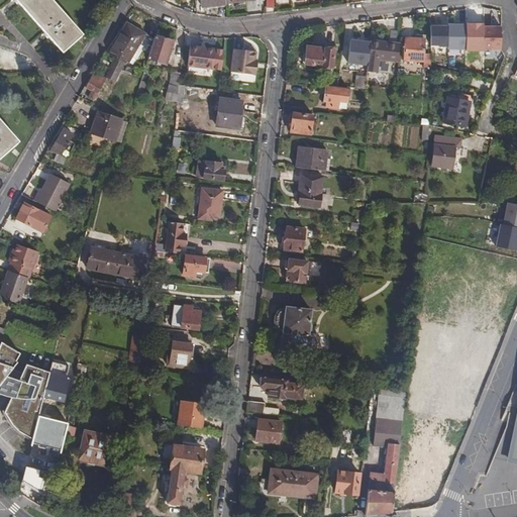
[(16,0),(63,54),(84,35),(53,0),(16,0)]
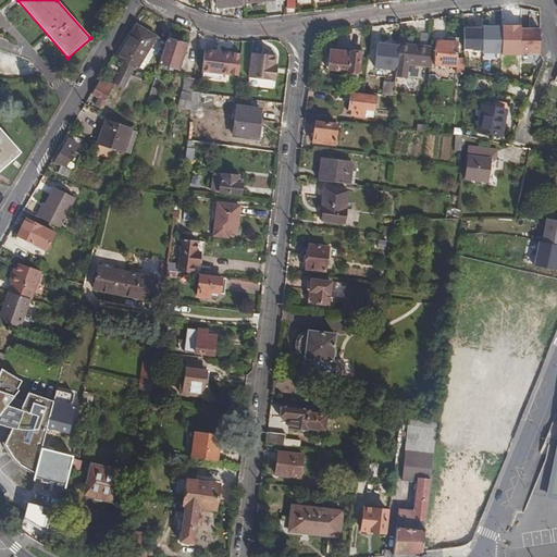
[(135,66),(147,33),(136,27),(119,60),(121,61),(124,63),(133,67),(134,69),(135,66)]
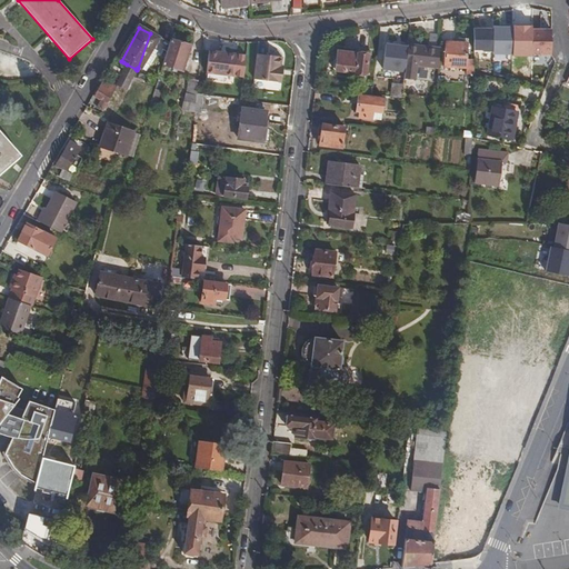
[(495,30),(493,53),(493,56),(513,57),(515,28),(506,28),(506,29),(501,29),(495,29),(495,30)]
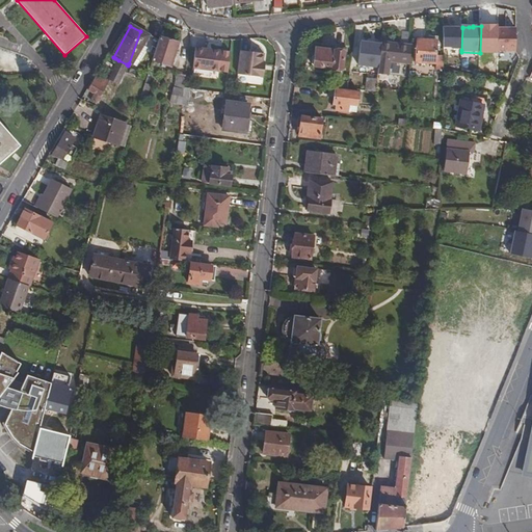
[(500,29),(500,27),(481,26),(480,53),(499,53),(499,51),(500,29)]
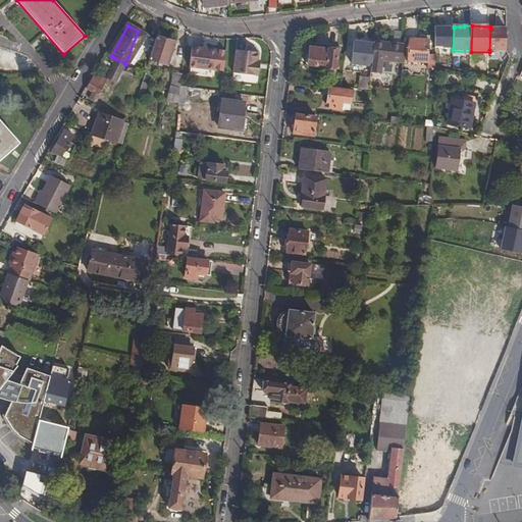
[(138,31),(126,62),(129,64),(147,32),(139,28),(138,31)]
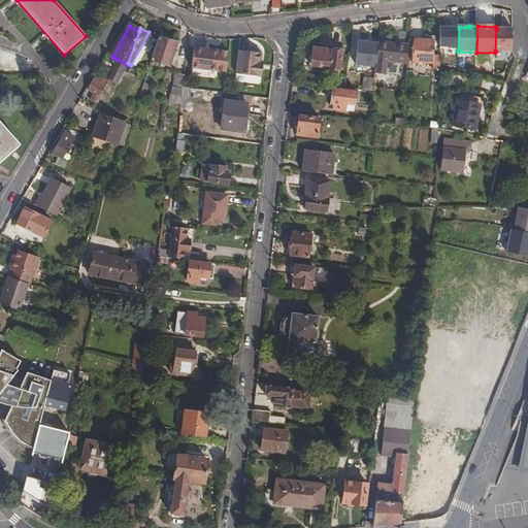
[(440,48),(458,50),(459,28),(441,28),(440,48)]
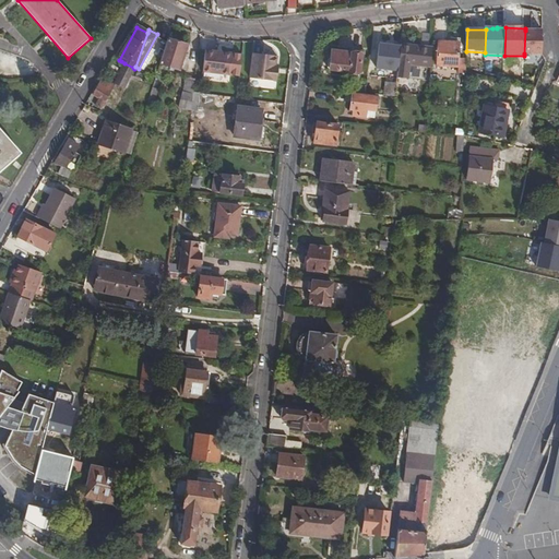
[(524,54),(543,55),(543,31),(525,31),(524,54)]
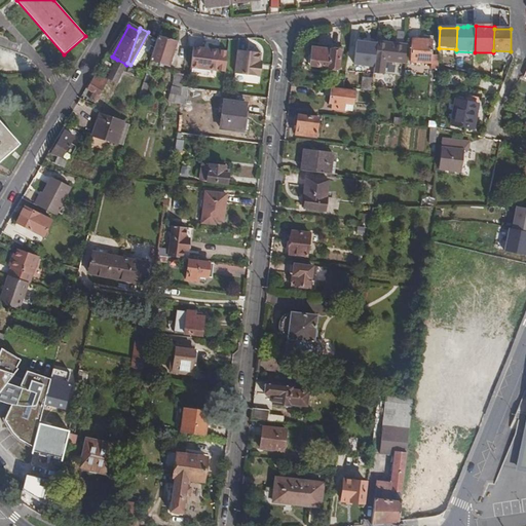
[(158,38),(152,62),(170,67),(177,43),(158,38)]
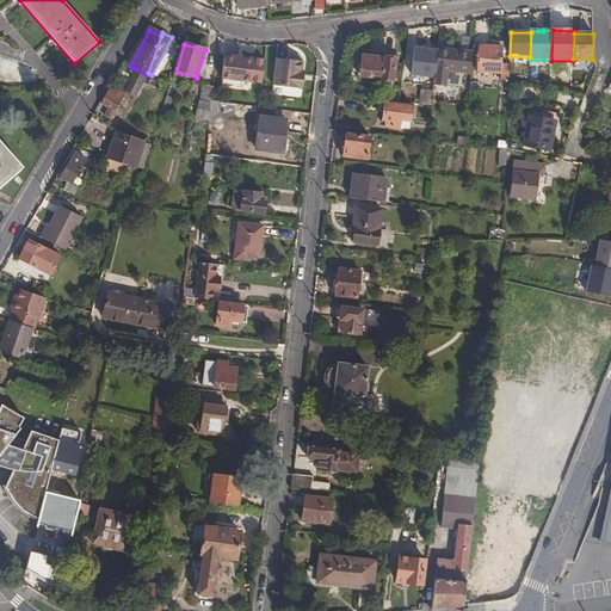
[(481,47),(479,73),(503,75),(505,48),(481,47)]
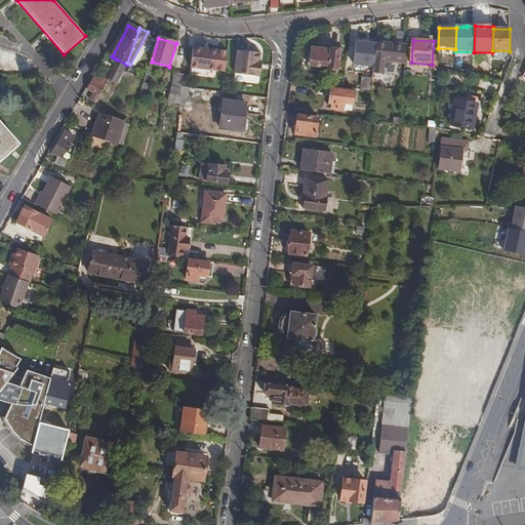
[(377,44),(350,41),(348,58),(355,59),(354,65),(374,68),(377,44)]
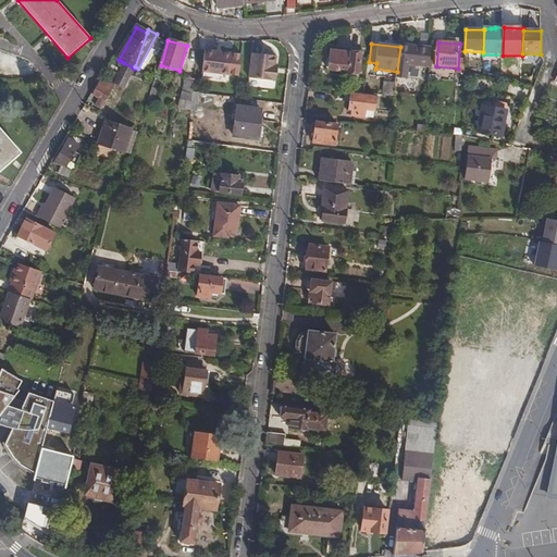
[(397,72),(396,78),(409,79),(410,66),(430,69),(432,53),(432,49),(412,47),(400,46),(400,47),(397,72)]
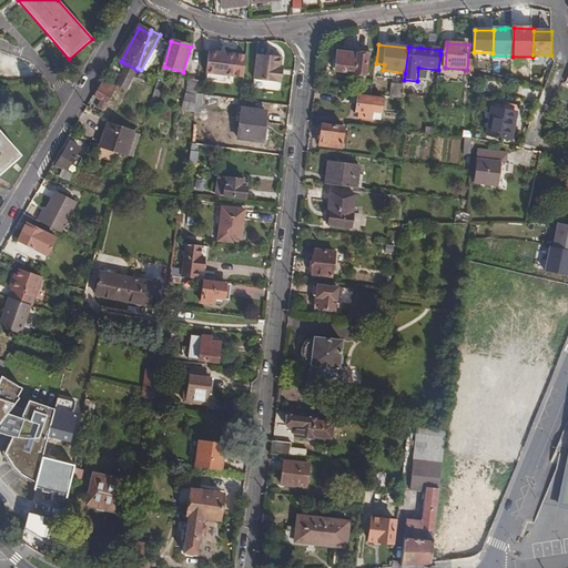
[(226,54),(210,52),(209,54),(208,74),(244,79),(246,57),(226,54)]
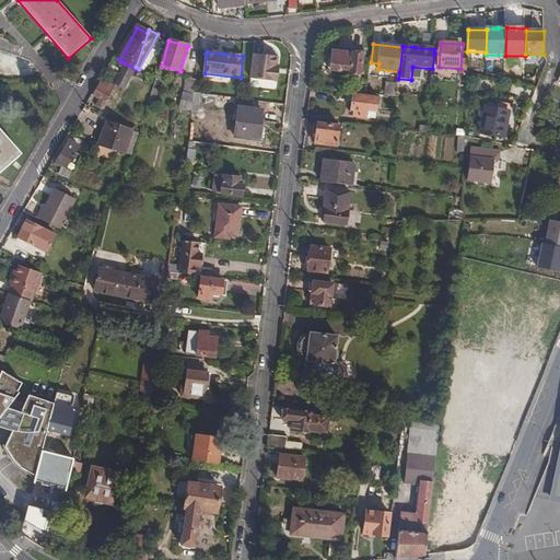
[(328,61),(328,67),(331,70),(361,73),(363,55),(353,54),(341,53),(334,51),(333,58),(328,61)]
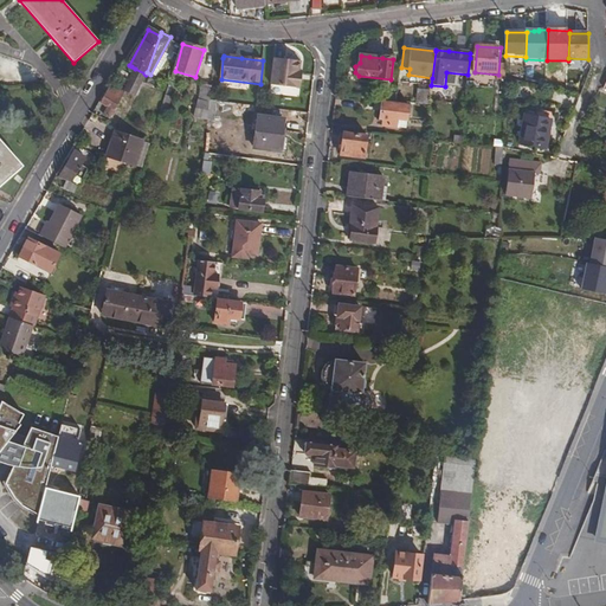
[(275,58),(271,84),(301,88),(304,62),(275,58)]
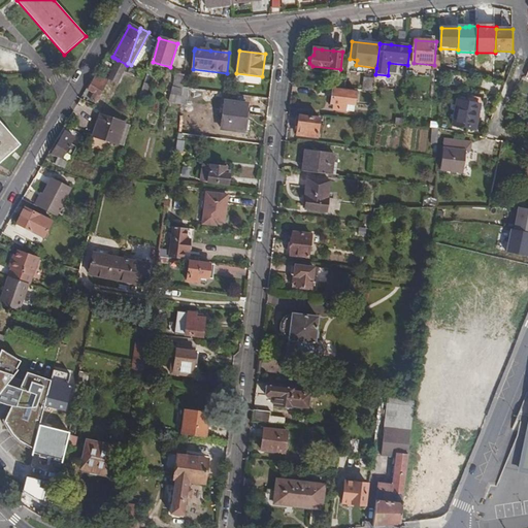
[(114,67),(110,77),(118,81),(126,64),(118,60),(114,67)]
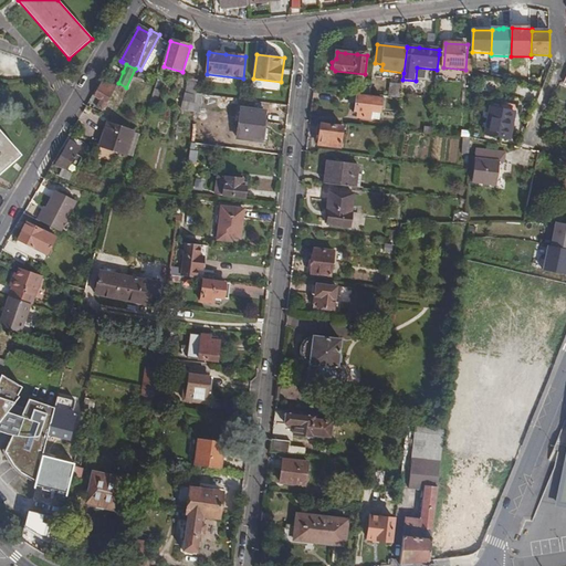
[(161,73),(152,106),(158,108),(163,93),(160,92),(165,74),(161,73)]
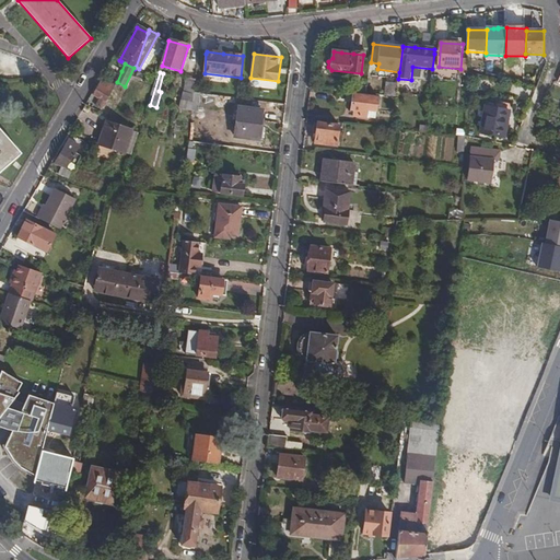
[(361,73),(349,72),(348,78),(347,77),(347,80),(348,82),(351,82),(351,81),(360,82),(361,73)]
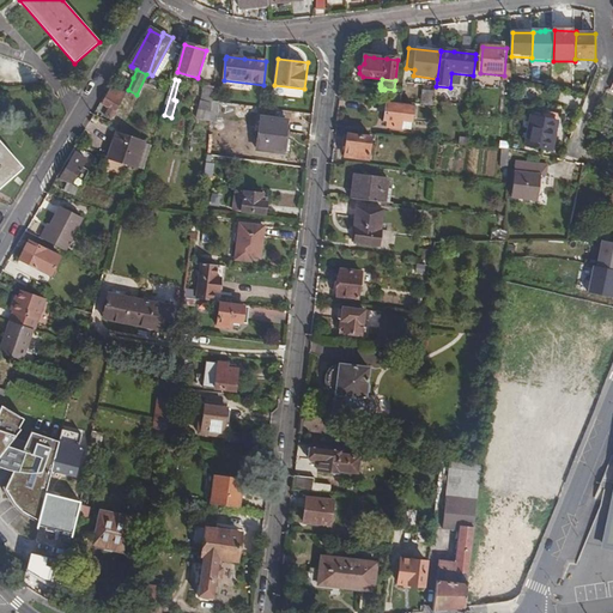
[(204,85),(199,120),(211,121),(213,103),(214,87),(204,85)]
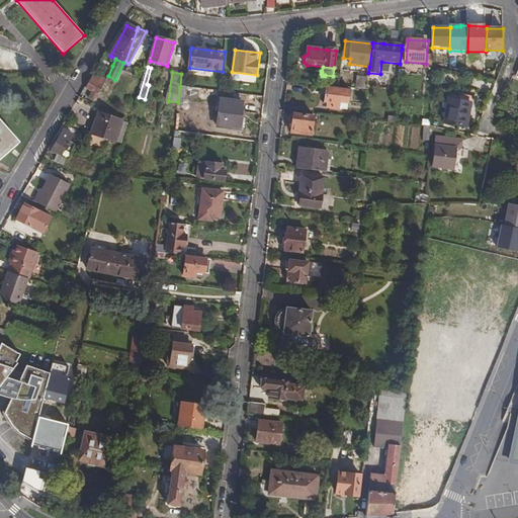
[(92,91),(88,98),(95,101),(103,84),(106,79),(95,73),(87,88),(92,91)]
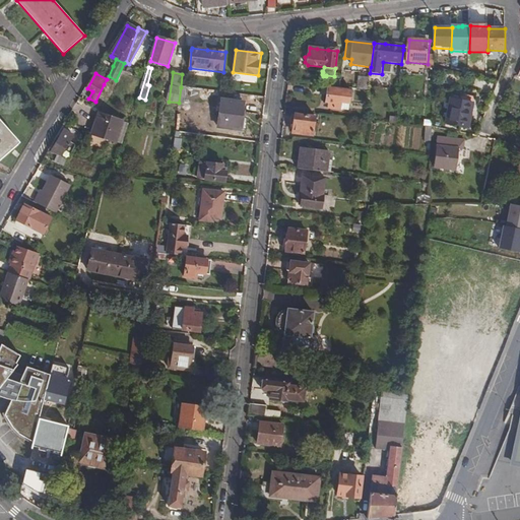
[(360,78),(358,89),(368,90),(369,79),(360,78)]
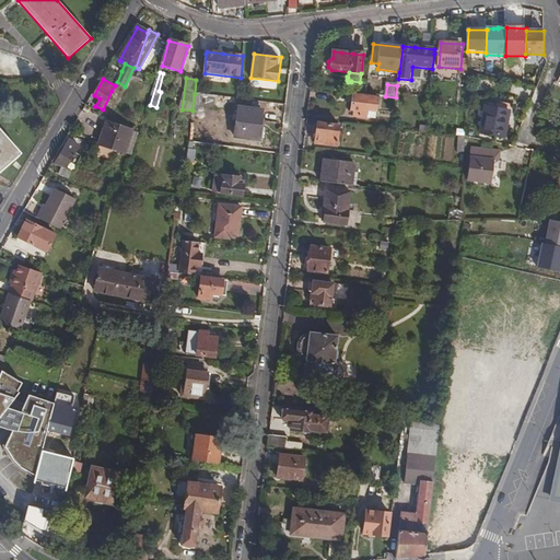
[(356,111),(354,116),(376,119),(380,98),(354,95),(352,109),(356,111)]
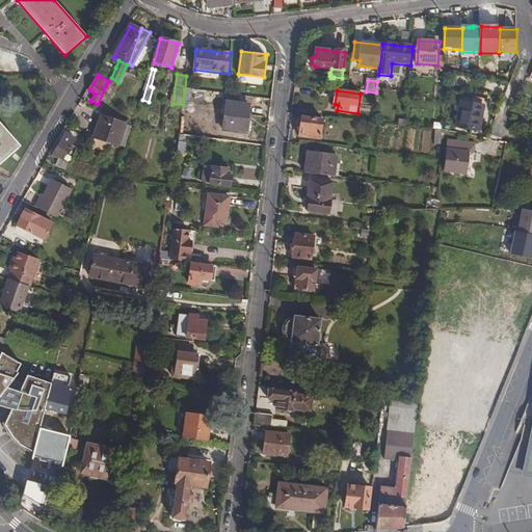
[(227,102),(223,129),(245,132),(249,105),(227,102)]
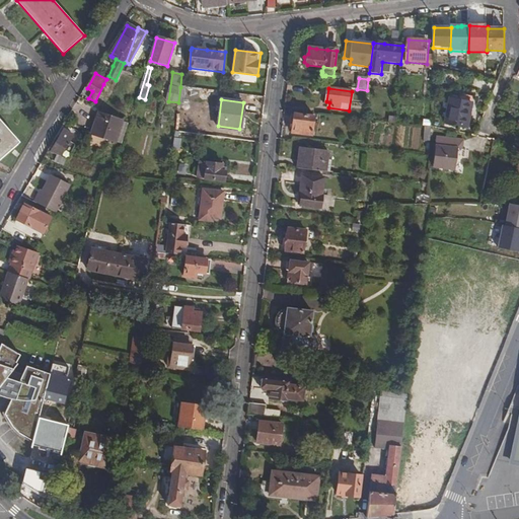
[(450,99),(444,123),(465,128),(471,103),(450,99)]
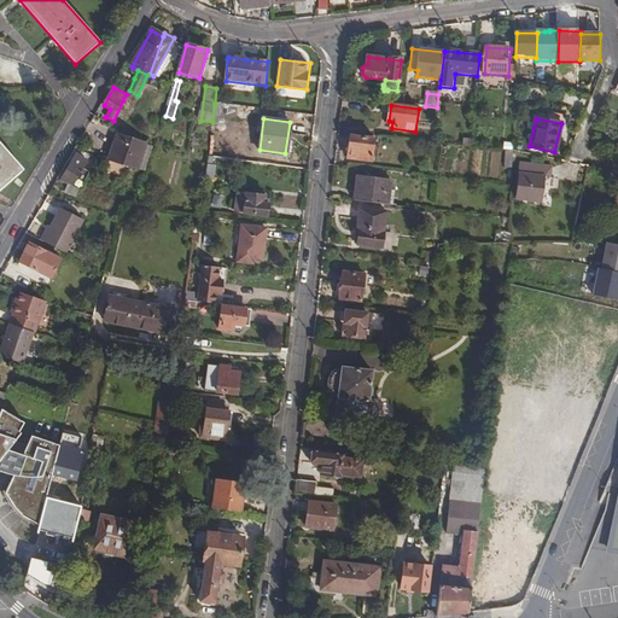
[(116,133),(108,158),(136,168),(136,165),(144,143),(144,141),(116,133)]
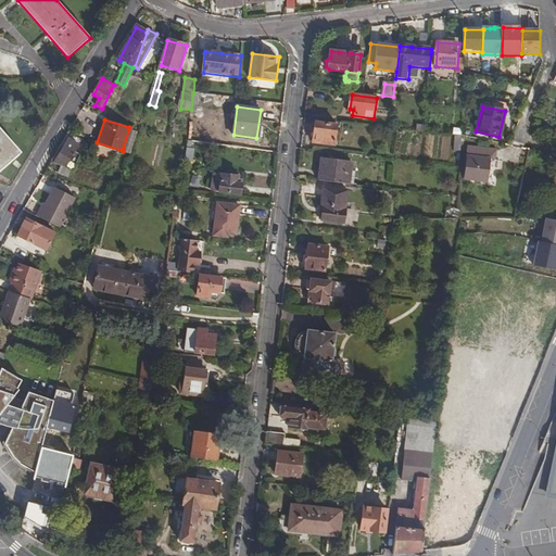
[(321,135),(320,143),(335,146),(337,125),(315,123),(313,134),(321,135)]
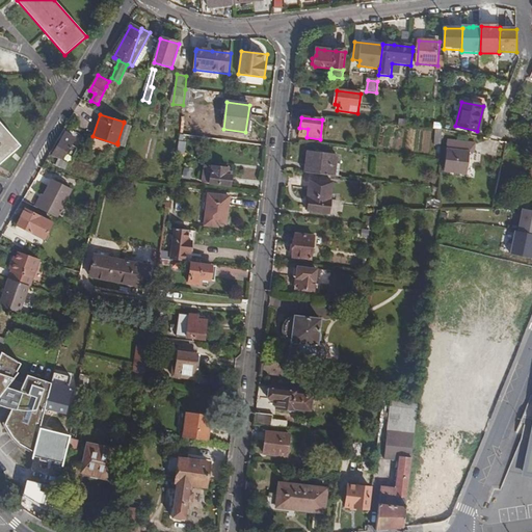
[(0,164),(21,147),(0,122),(0,164)]
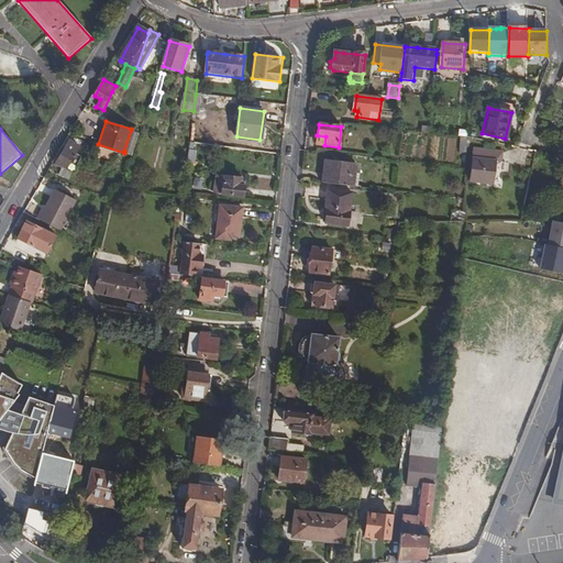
[(131,130),(124,151),(130,153),(136,131),(131,130)]
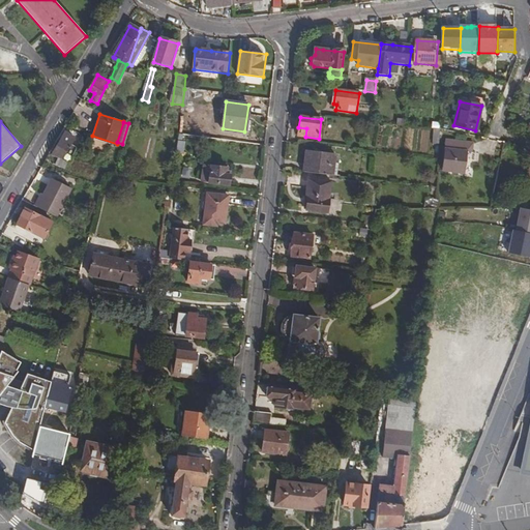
[(298,127),(297,136),(305,137),(306,128),(298,127)]
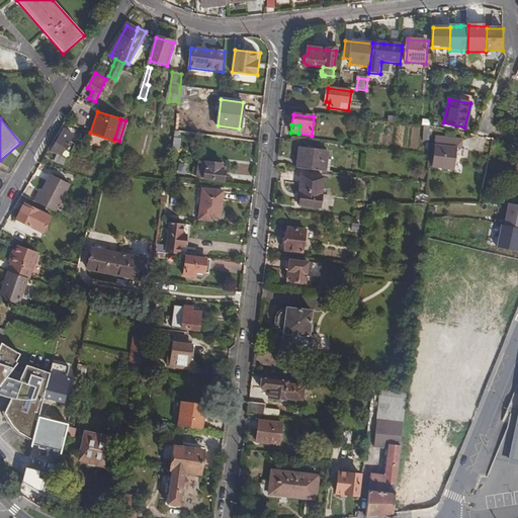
[(62,132),(51,151),(57,154),(65,158),(75,139),(62,132)]
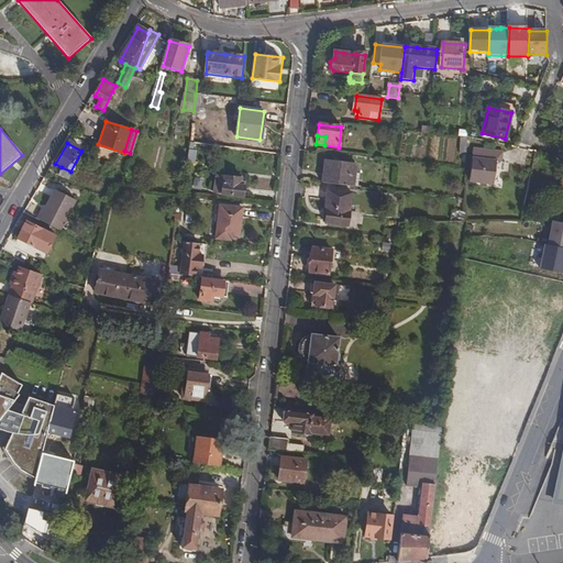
[(475,147),(473,180),(496,180),(497,158),(504,158),(504,148),(475,147)]
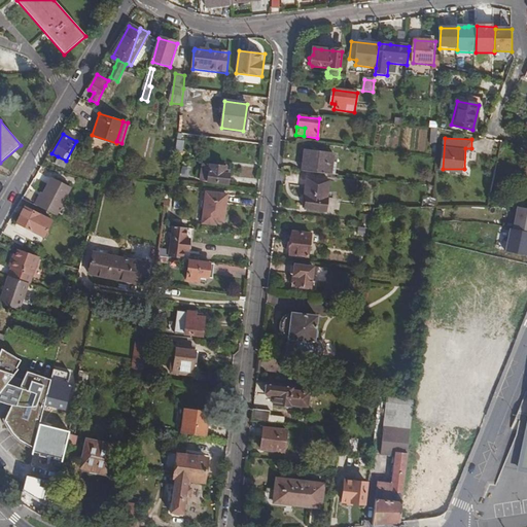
[(306,151),(303,171),(331,175),(334,155),(306,151)]
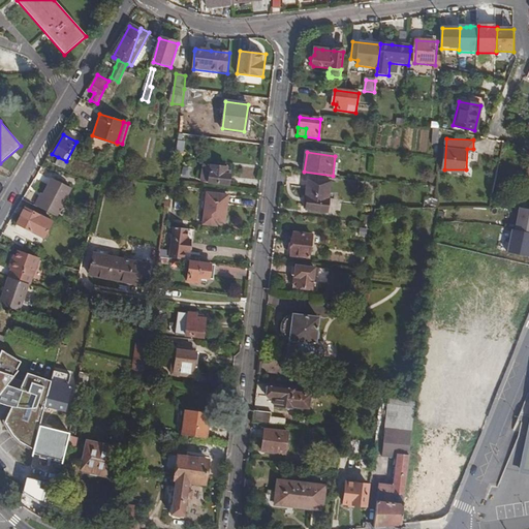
[(58,157),(55,163),(64,167),(66,161),(58,157)]
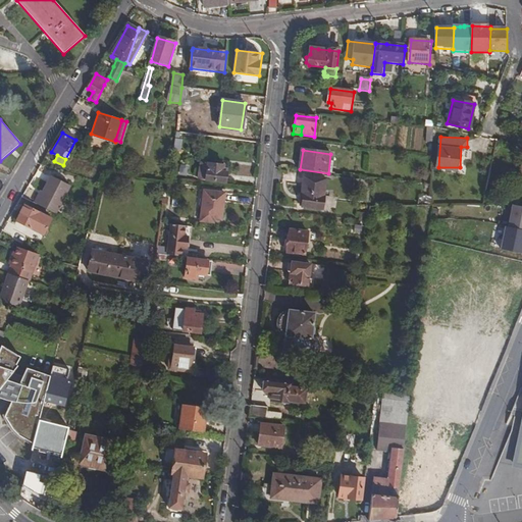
[(224,165),(202,162),(200,179),(226,183),(227,172),(223,172),(224,165)]
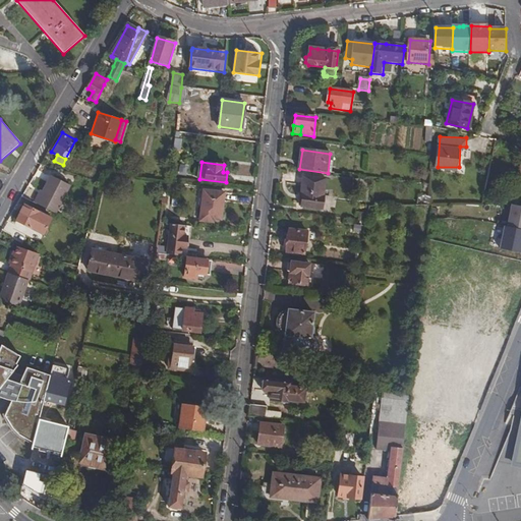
[(45,190),(39,201),(56,211),(70,182),(53,174),(45,190)]
